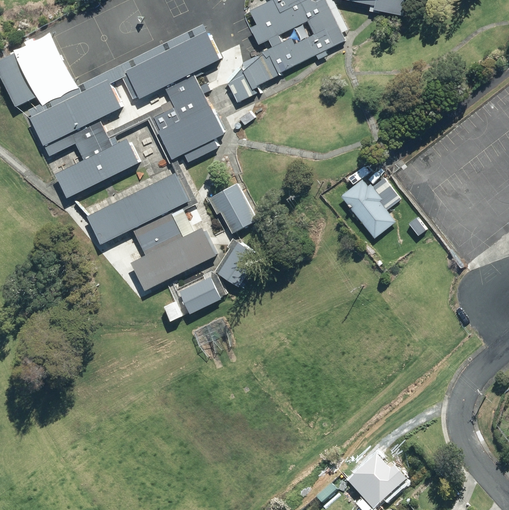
[(261,53),(262,54),(242,71),(241,68),(227,84),(236,103),(254,95),(252,90),(257,87),(256,85),(278,75),(277,73),(314,55),(317,61),(326,56),(323,51),(344,41),(340,33),(346,30),(331,0),(269,0),(270,1),(249,12),(256,25),(249,28),(257,45),(267,40),(271,48),(261,53)]
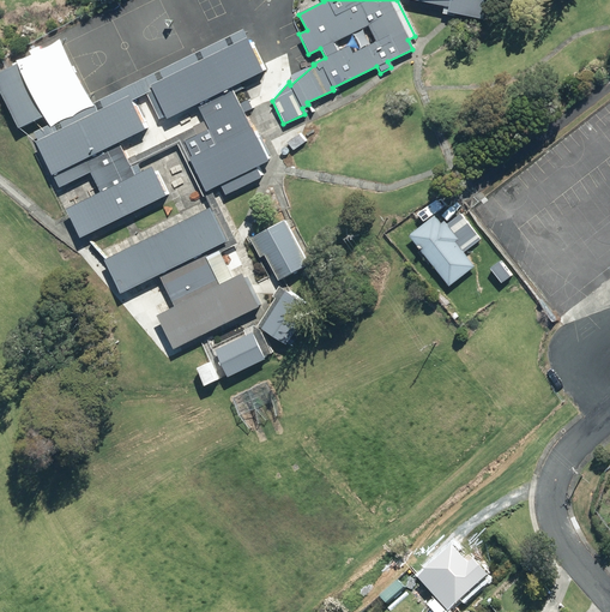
[(418,0),(447,6),(446,11),(481,19),(485,0),(418,0)]
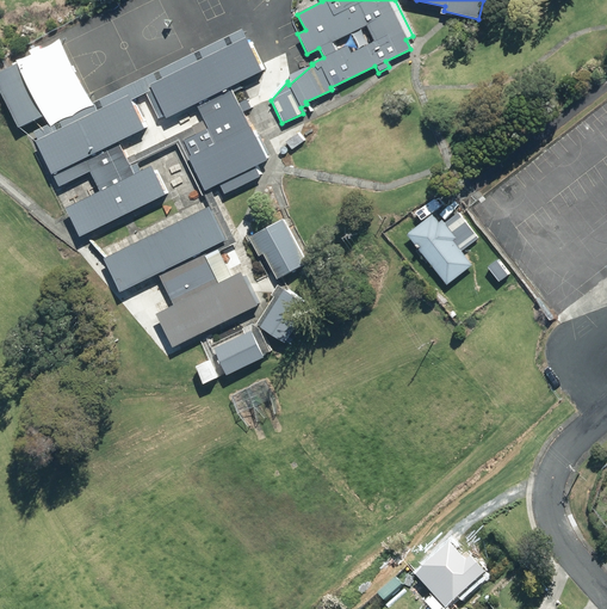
[(194,135),(180,142),(204,190),(217,184),(222,195),(259,177),(253,166),(266,160),(249,127),(248,127),(241,112),(249,109),(245,100),(237,104),(231,93),(240,88),(236,82),(261,71),(245,37),(149,84),(150,88),(146,94),(156,118),(163,115),(165,118),(194,104),(203,122),(191,128),(194,135)]
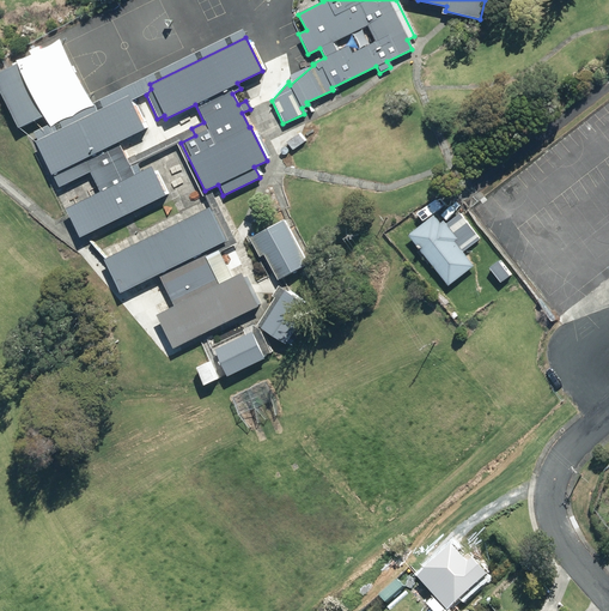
[(44,115),(32,90),(40,86),(26,59),(0,72),(0,92),(17,128),(44,115)]
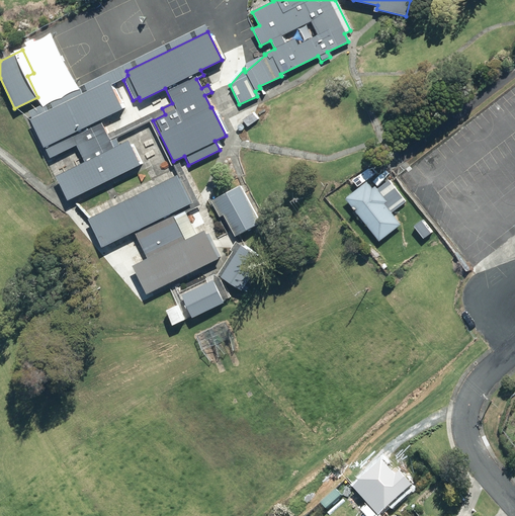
[(84,162),(56,176),(68,200),(140,165),(127,141),(112,148),(98,119),(120,108),(107,81),(29,118),(49,159),(70,149),(75,159),(81,157),(84,162)]
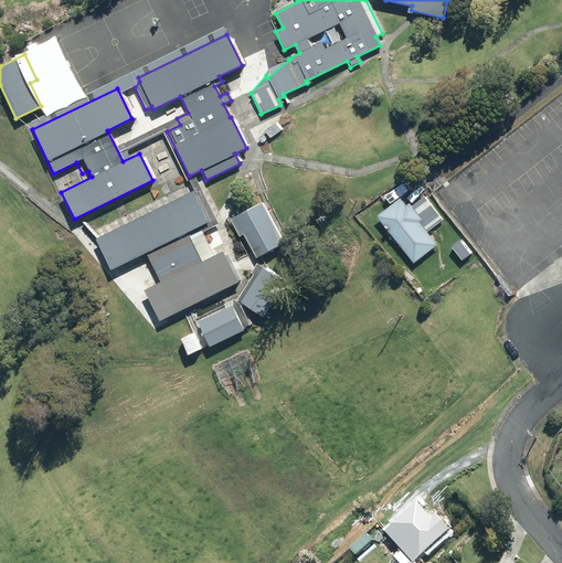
[(273,124),(263,130),(269,139),(279,133),(273,124)]
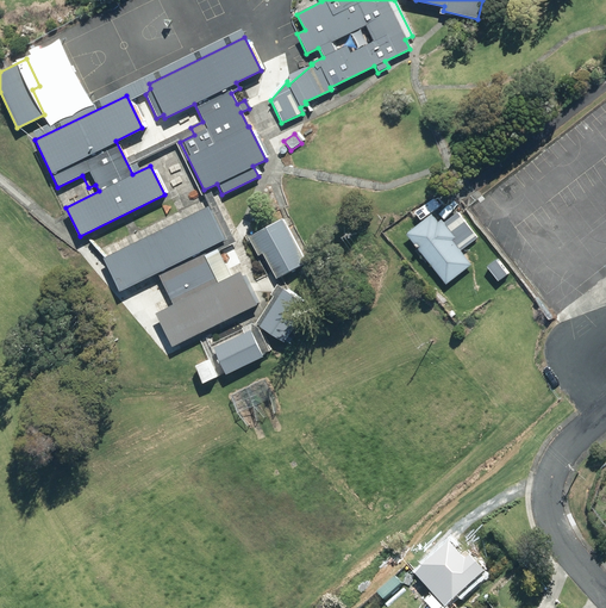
[(201,250),(224,240),(208,208),(102,258),(118,291),(156,273),(172,305),(155,314),(170,346),(256,305),(241,272),(217,283),(201,250)]
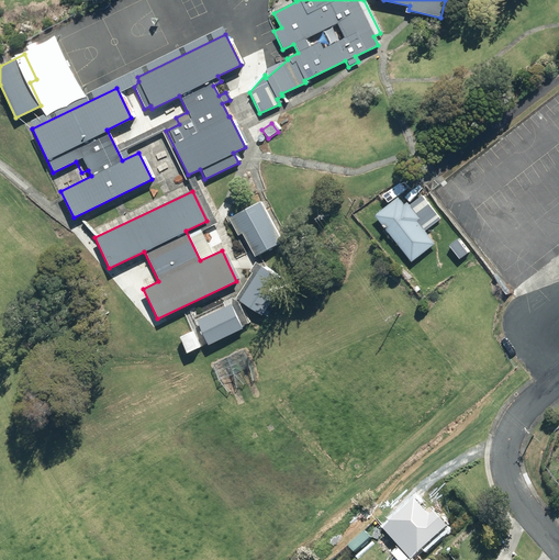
[(259,202),(228,220),(238,236),(242,234),(255,257),(281,242),(259,202)]
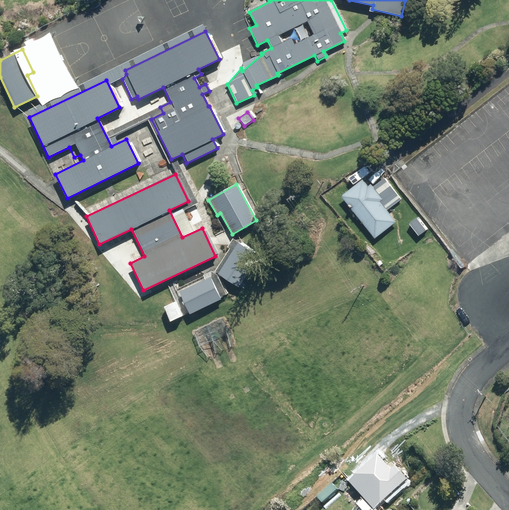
[(321,201),(331,213),(327,215),(334,224),(337,221),(355,244),(376,227),(367,215),(380,205),(364,184),(352,192),(350,189),(347,192),(341,185),(321,201)]
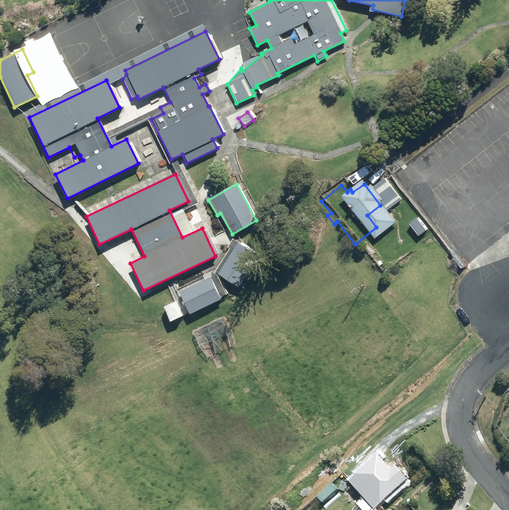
[(227,248),(229,249),(214,272),(238,287),(258,257),(232,240),(227,248)]
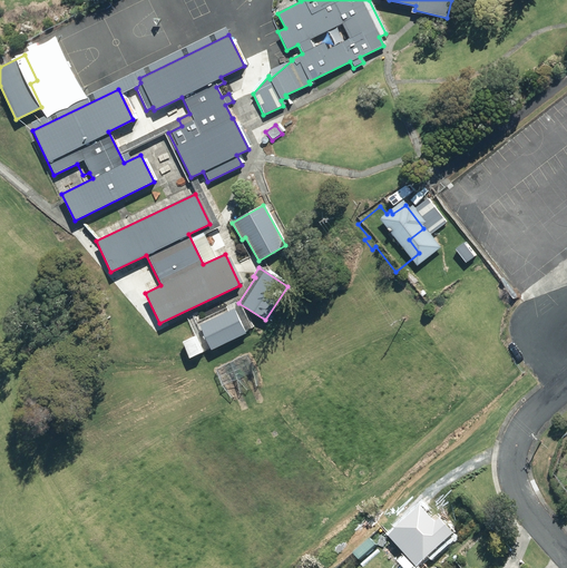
[(227,312),(199,325),(211,350),(245,333),(244,331),(251,329),(241,307),(234,303),(225,307),(227,312)]
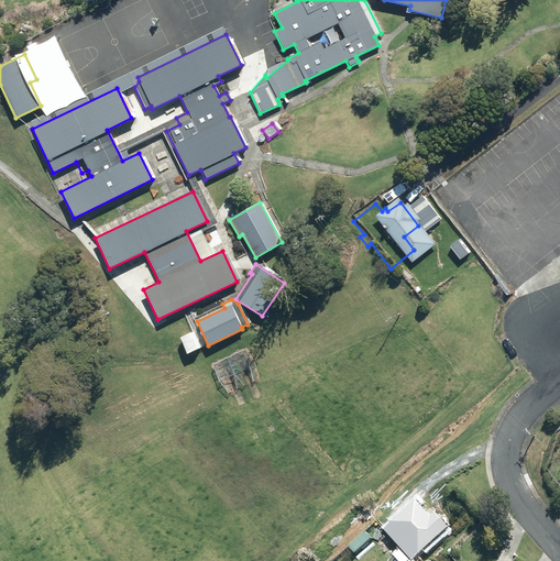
[(381,535),(392,547),(397,552),(390,559),(391,560),(414,560),(446,532),(427,510),(423,515),(414,505),(381,535)]
